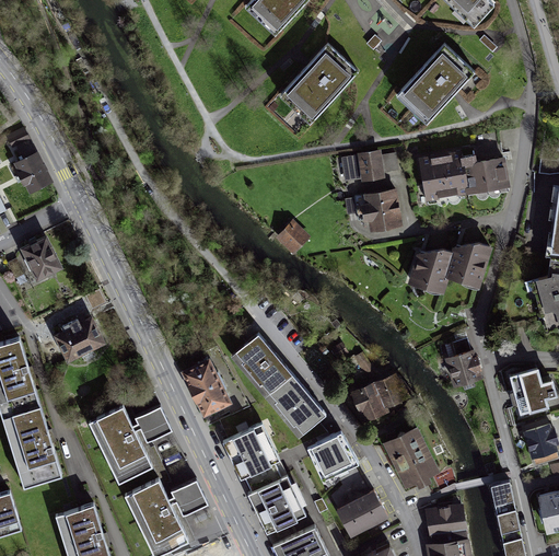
[(272,41),(309,0),(255,0),(244,13),(272,41)]
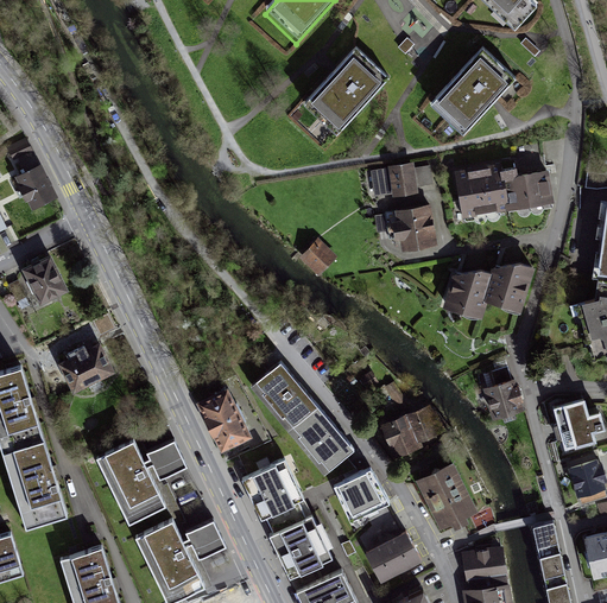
[(536,8),(528,1),(529,0),(479,0),(514,32),(536,8)]
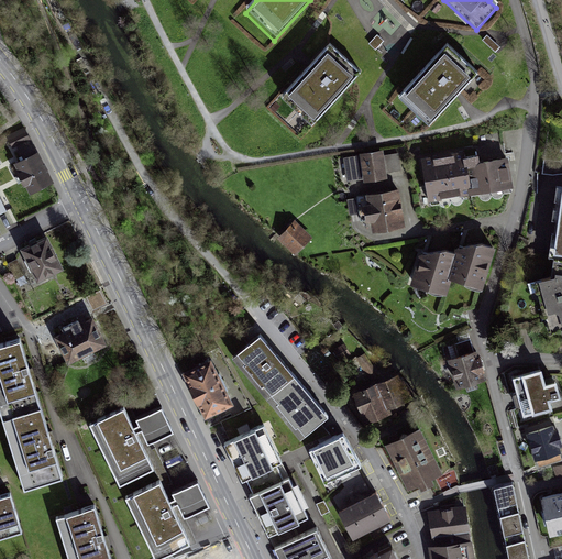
[(477,74),(448,45),(397,99),(428,128),(477,74)]
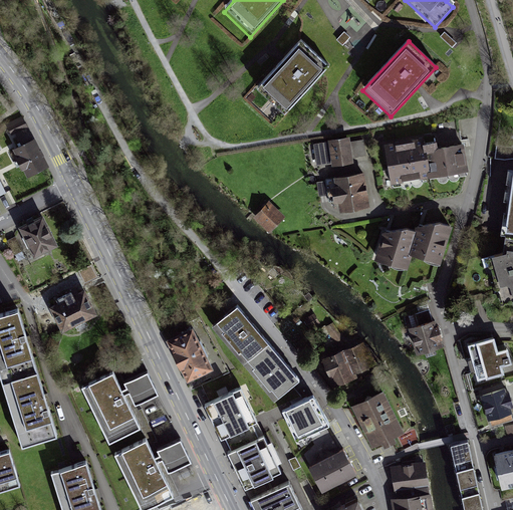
[(284,114),(328,67),(301,42),(258,89),(284,114)]
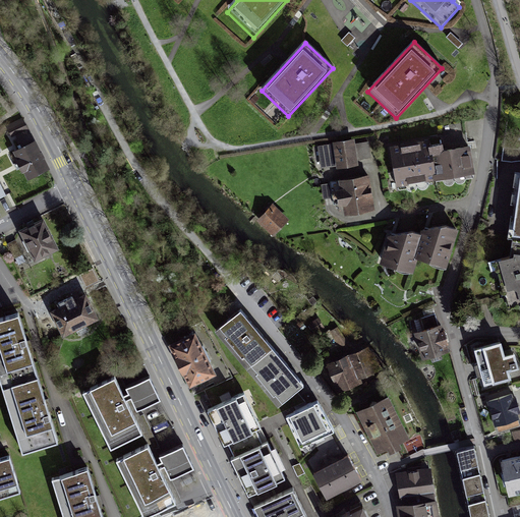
[(21,122),(6,130),(11,139),(26,131),(21,122)]
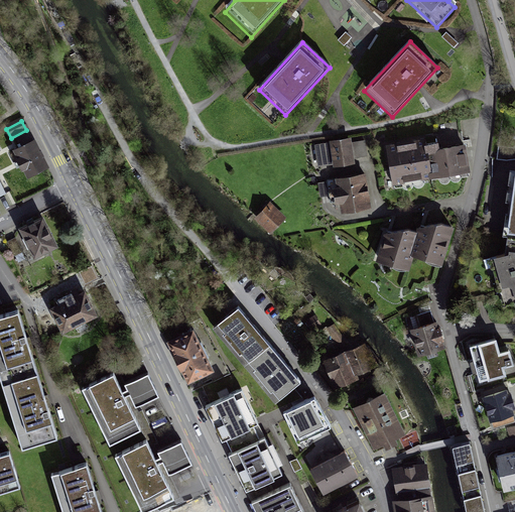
[(460,137),(426,142),(433,185),(467,180),(460,137)]
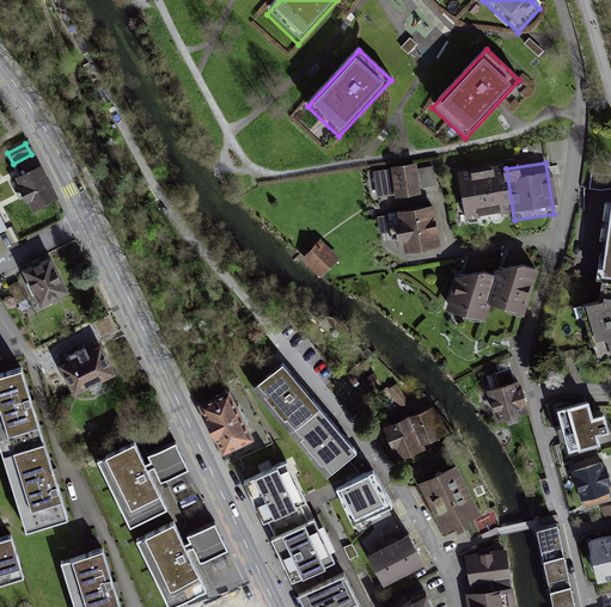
[(431,196),(425,165),(401,169),(405,200),(431,196)]
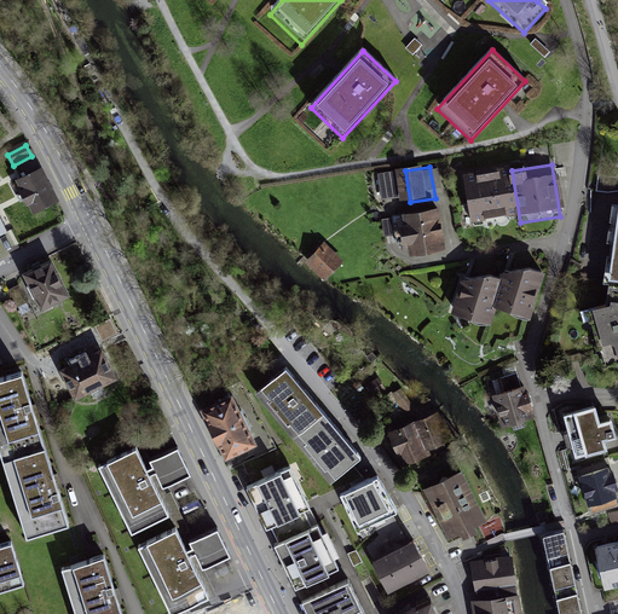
[(30,214),(53,204),(39,169),(16,179),(30,214)]
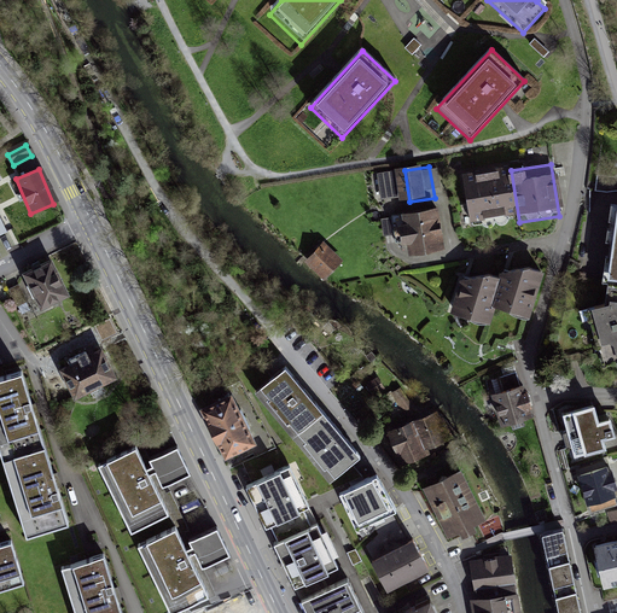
[(519,222),(511,170),(458,179),(465,229),(519,222)]
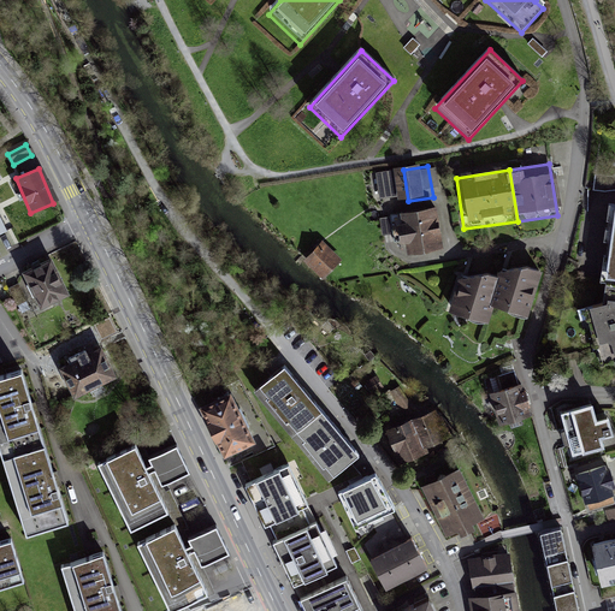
[(455,249),(448,206),(409,212),(418,256),(455,249)]
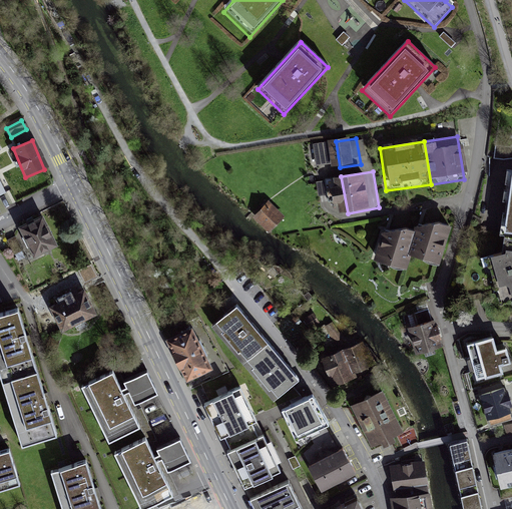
[(511,178),(500,252),(486,258),(500,306),(511,301),(511,178)]
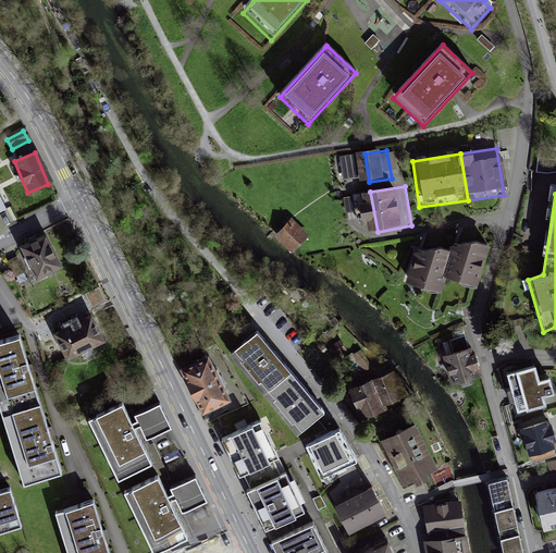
[(319,234),(300,218),(286,234),(305,250),(319,234)]
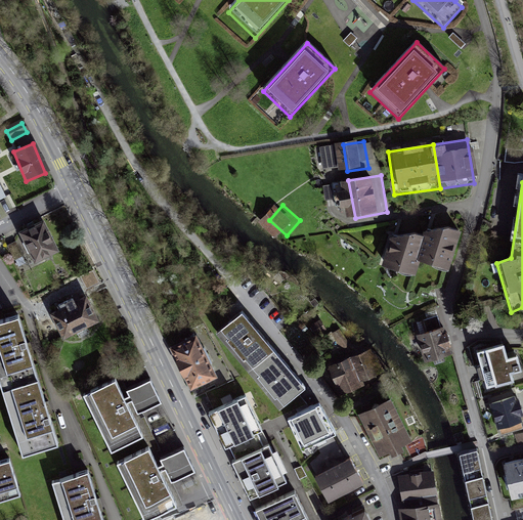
[(19,234),(33,261),(55,250),(42,223),(19,234)]
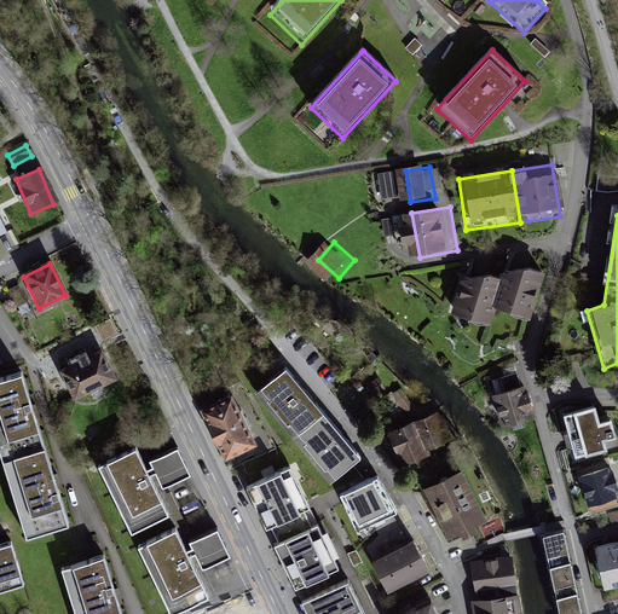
[(527,330),(541,284),(507,276),(495,320),(527,330)]
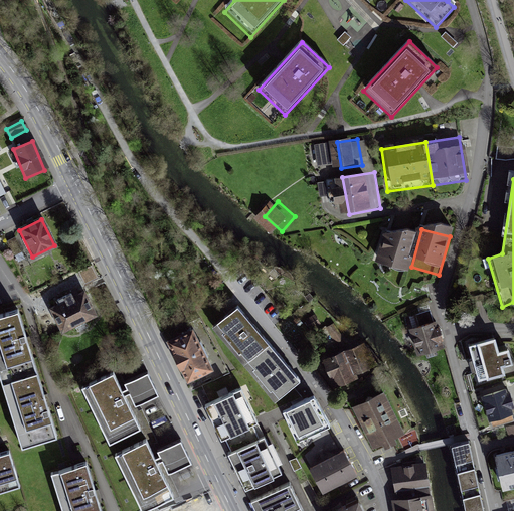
[(405,283),(416,244),(386,235),(375,274),(405,283)]
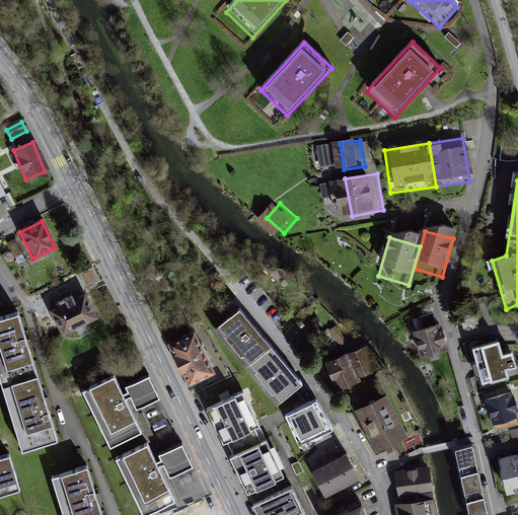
[(52,310),(65,335),(97,318),(85,293),(52,310)]
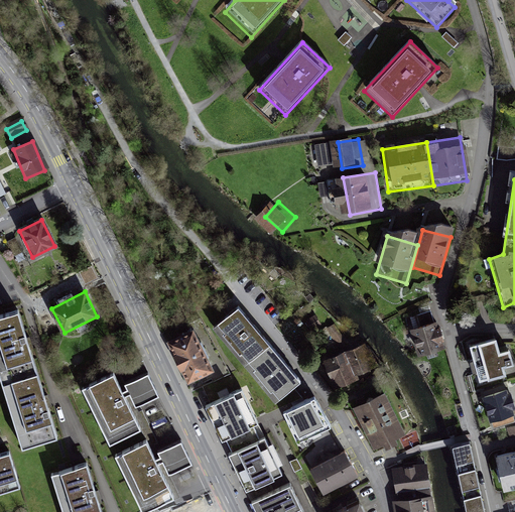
[(269,347),(238,309),(213,332),(244,367),(269,347)]
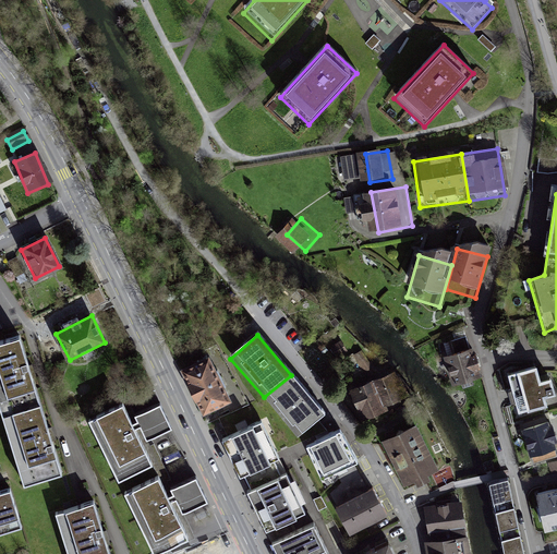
[(17,336),(0,341),(0,412),(23,489),(61,477),(49,440),(28,371),(17,336)]
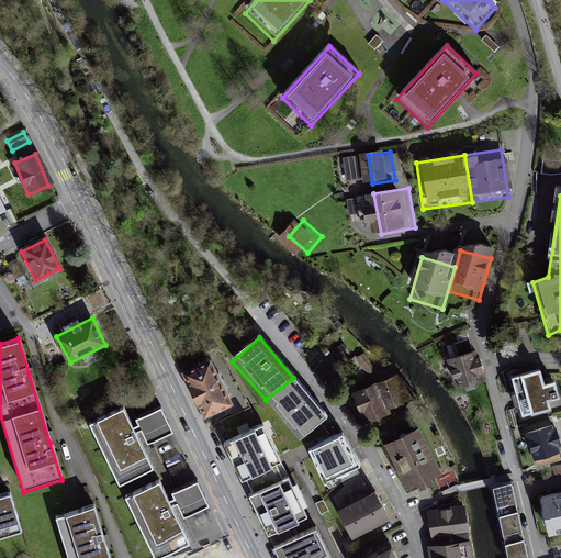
[(479,378),(468,343),(453,347),(456,356),(446,359),(455,386),(479,378)]
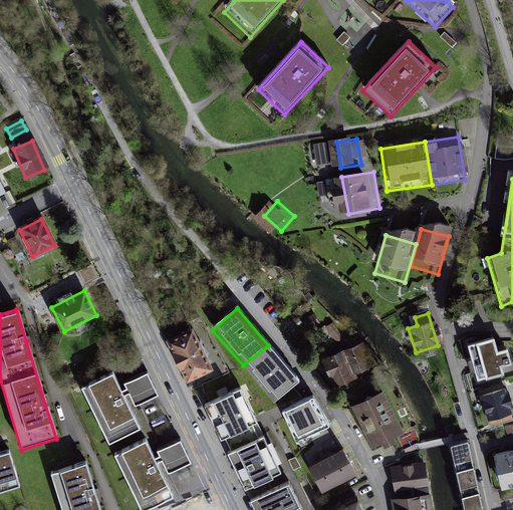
[(195,332),(168,344),(188,389),(215,376),(195,332)]
